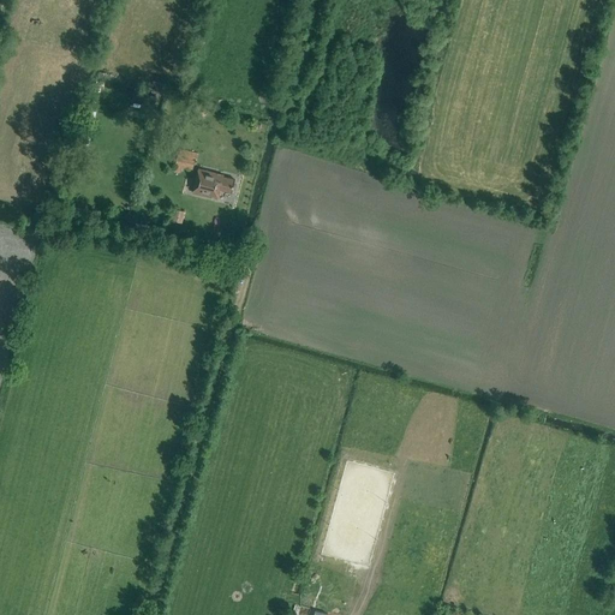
[(157,96),(135,91),(132,100),(147,103),(145,109),(154,112),(157,96)]
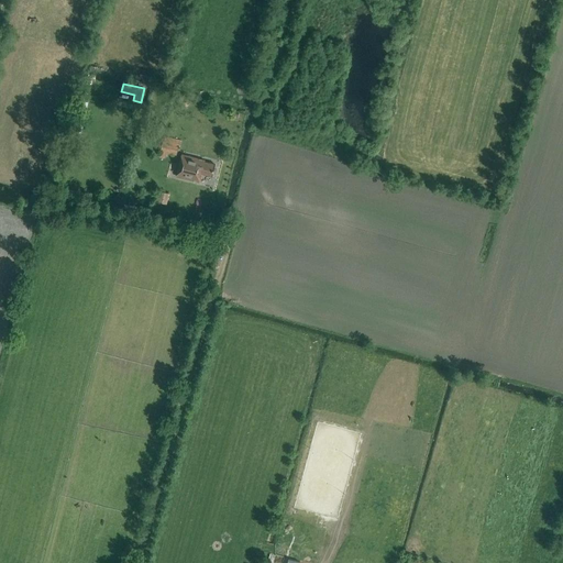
[(177,155),(180,141),(165,136),(159,157),(165,158),(167,153),(177,155)]
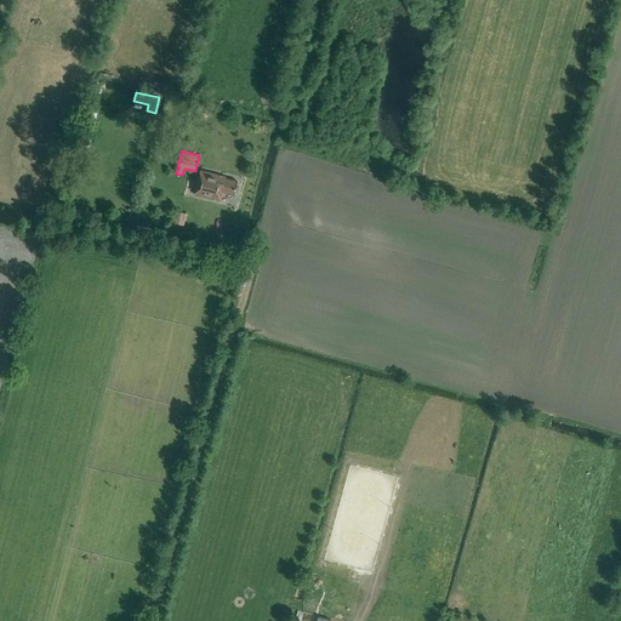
[(227,177),(200,171),(195,194),(220,200),(222,191),(235,194),(238,182),(226,178),(227,177)]
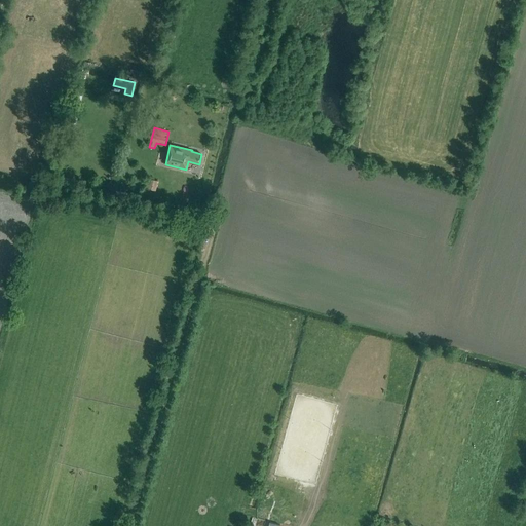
[(76,180),(53,175),(51,183),(74,188),(76,180)]
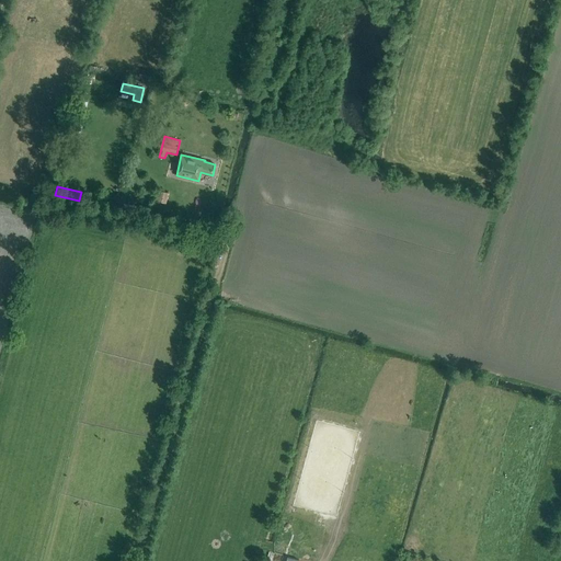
[(155,201),(167,204),(169,193),(157,190),(155,201)]
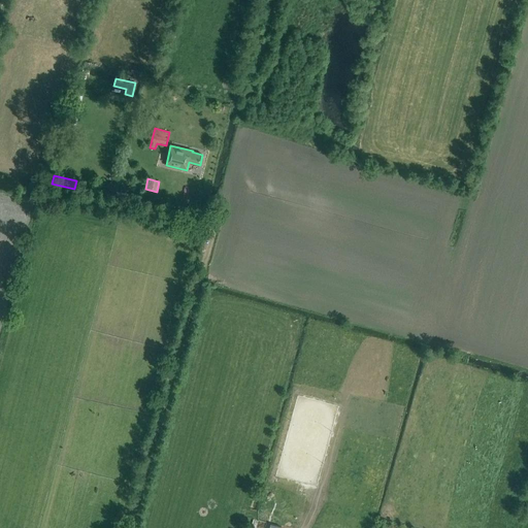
All buildings are outlined.
